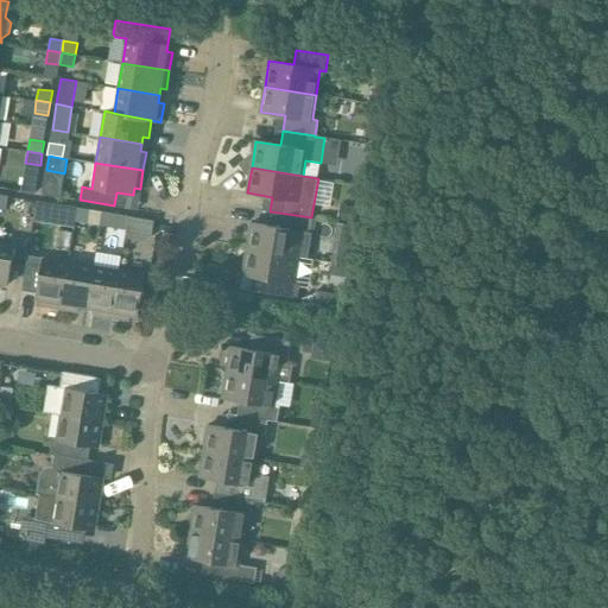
[(76,221),(78,208),(67,206),(63,220),(76,221)]
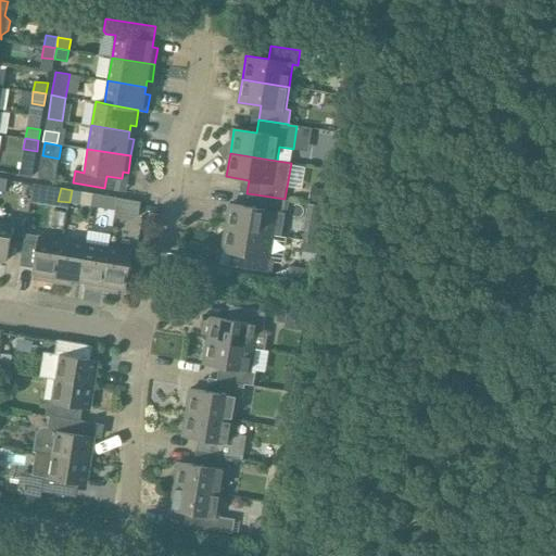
[(72,190),(70,202),(92,206),(95,193),(89,192),(89,193),(72,190)]
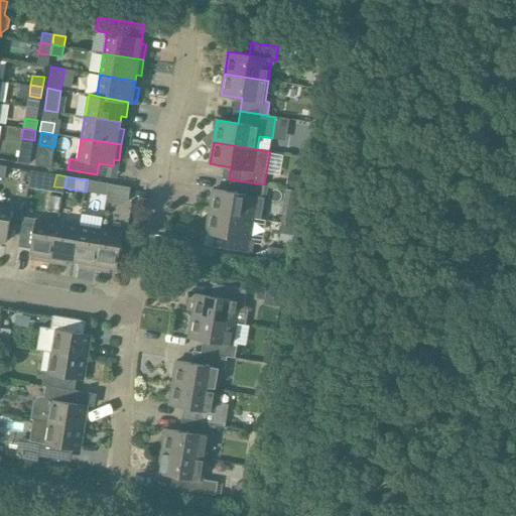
[(110,182),(88,179),(86,191),(107,195),(108,195),(110,182)]
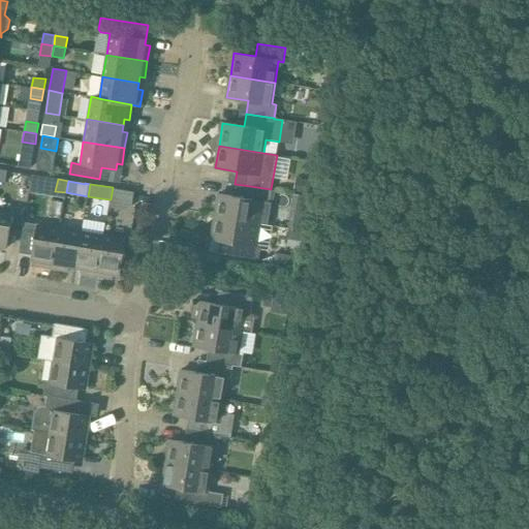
[(215,216),(260,223),(265,203),(269,203),(271,189),(243,185),(241,197),(219,194),(215,216)]
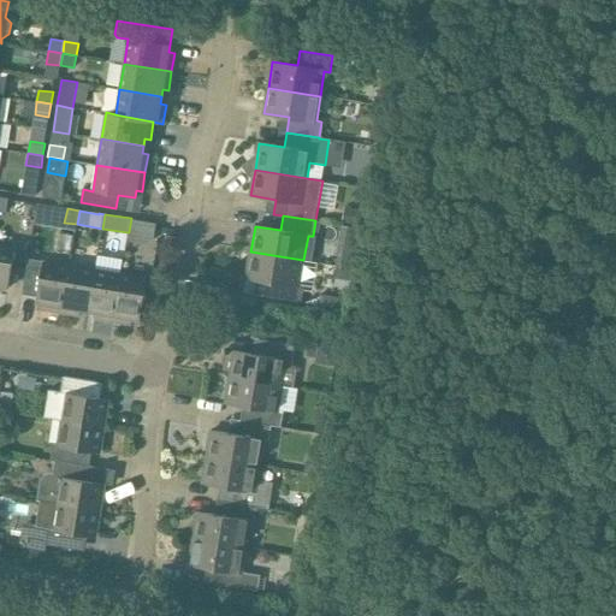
[(129,232),(128,232),(126,242),(148,246),(153,241),(157,224),(142,221),(142,220),(131,218),(129,232)]
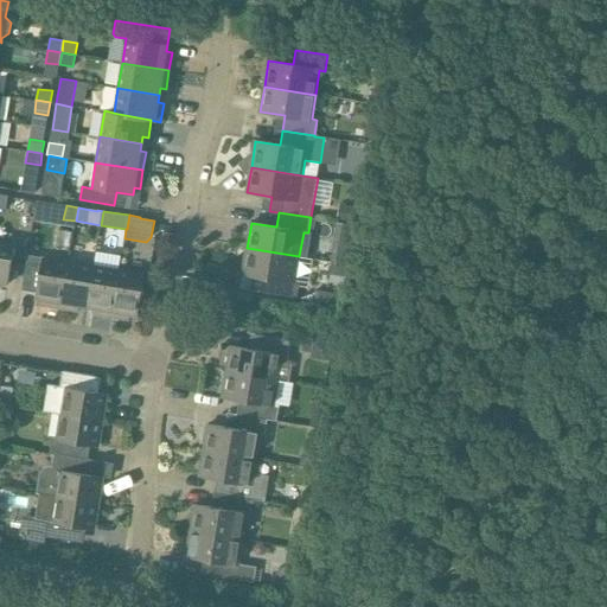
[(0,240),(0,287),(1,283),(8,285),(16,243),(0,240)]
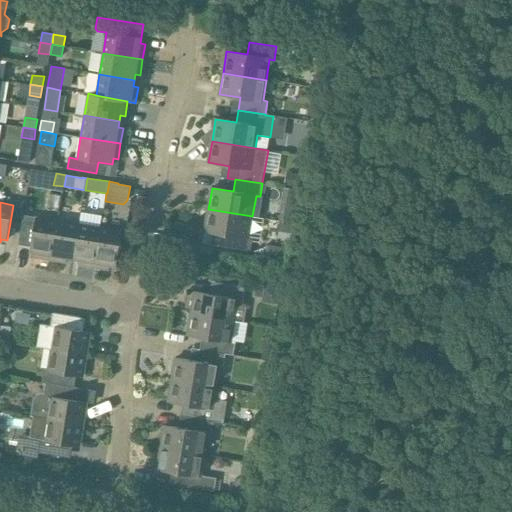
[(249,237),(252,216),(208,209),(205,231),(226,235),(224,247),(251,251),(253,238),(249,237)]
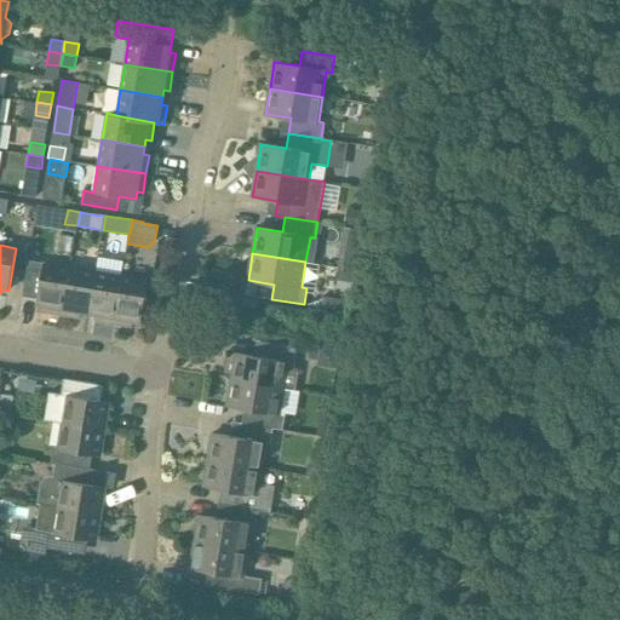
[(44,313),(63,315),(70,267),(29,260),(23,297),(38,299),(38,305),(45,306),(44,313)]
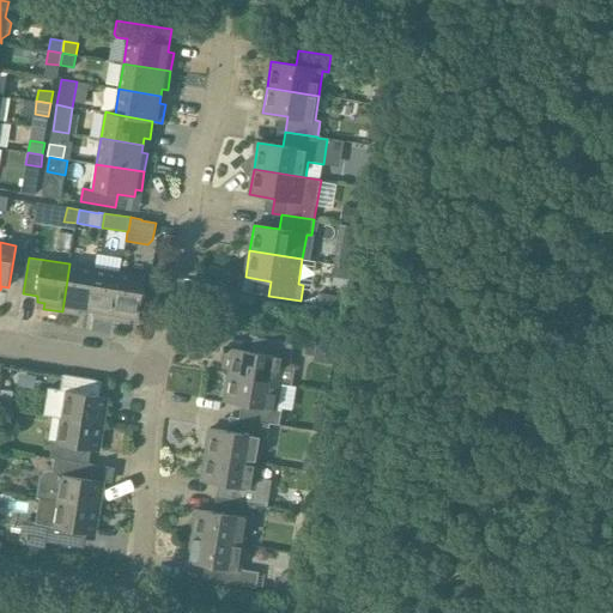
[(96,268),(70,263),(62,311),(80,315),(82,309),(89,310),(96,268)]
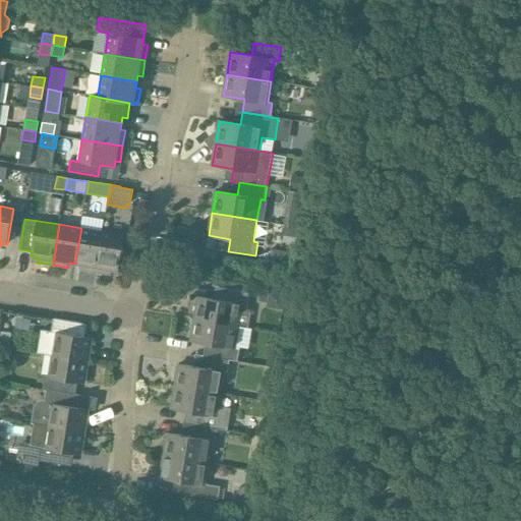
[(96,272),(103,231),(81,228),(75,264),(81,265),(80,270),(96,272)]
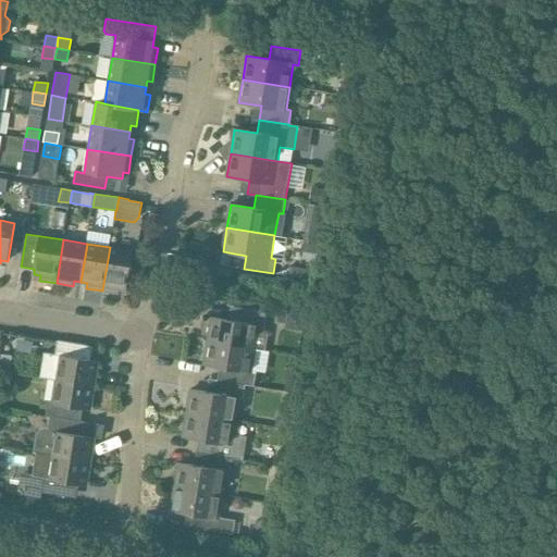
[(134,251),(110,247),(102,291),(120,294),(121,288),(127,289),(134,251)]
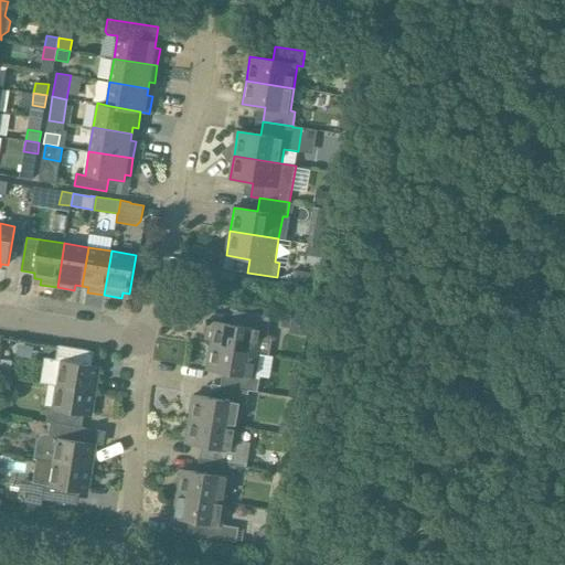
[(214,322),(210,347),(258,354),(262,334),(267,336),(270,318),(240,312),(237,326),(214,322)]
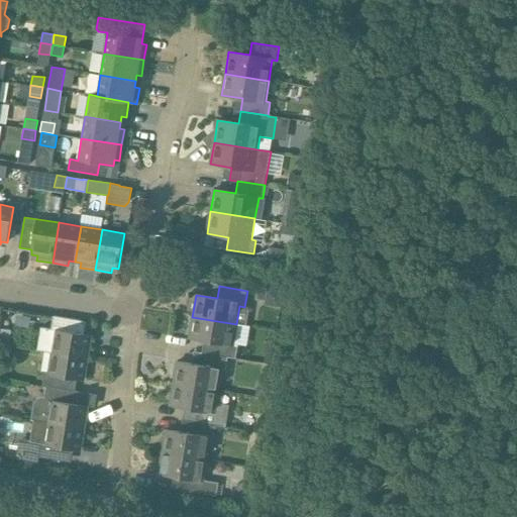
[(40,328),(37,350),(53,353),(53,352),(86,358),(90,336),(79,334),(81,321),(54,316),(52,329),(40,328)]
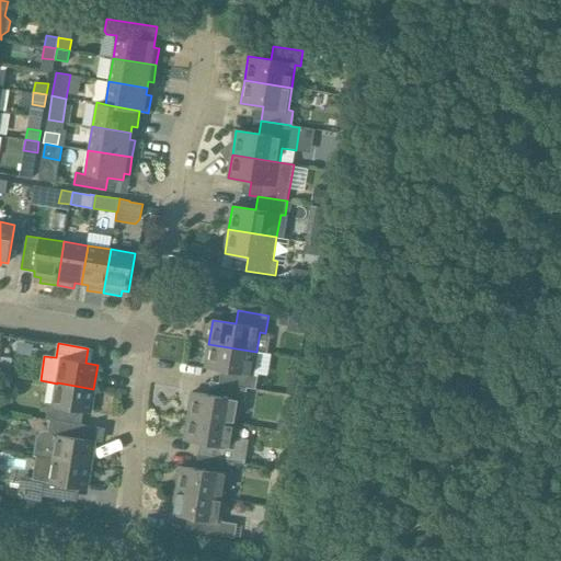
[(228,371),(226,385),(247,388),(247,389),(255,390),(258,376),(253,375),(256,352),(208,344),(205,368),(228,371)]
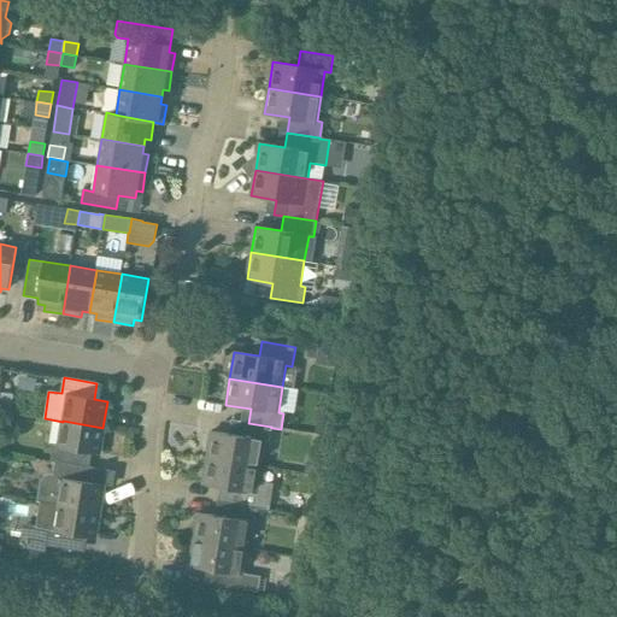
[(56,462),(83,466),(86,452),(99,454),(103,428),(63,421),(63,422),(59,446),(53,445),(51,460),(56,462)]
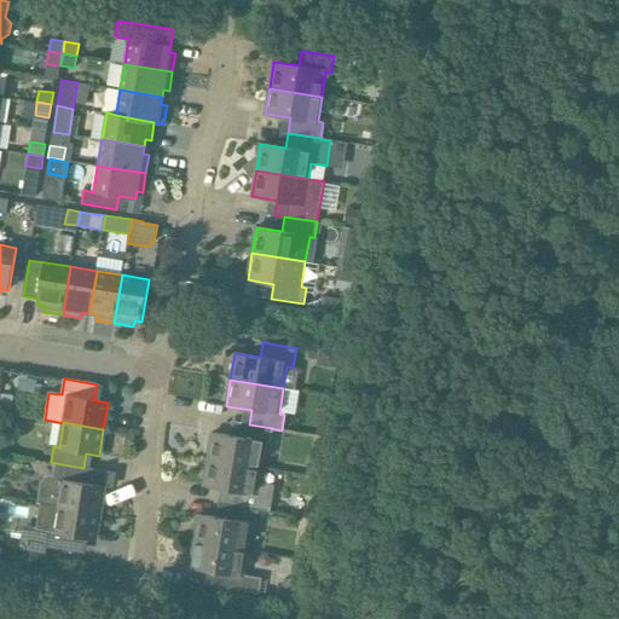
[(212,433),(207,460),(260,468),(264,444),(270,445),(272,429),(272,428),(249,424),(233,422),(231,437),(212,433)]
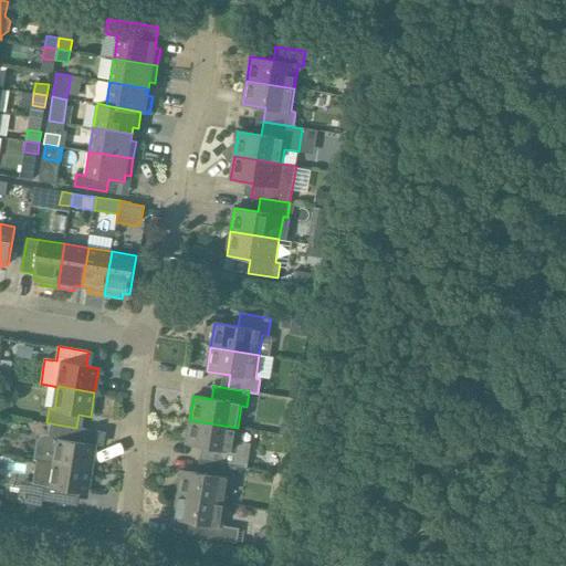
[(238,428),(189,420),(186,443),(209,447),(206,461),(245,468),(248,468),(251,444),(236,441),(238,428)]
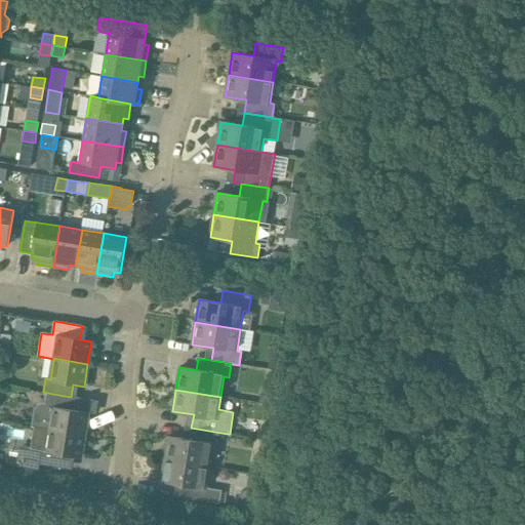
[(35,428),(84,436),(88,413),(77,411),(79,398),(71,397),(47,393),(46,404),(43,404),(38,405),(35,410),(32,427),(35,428)]
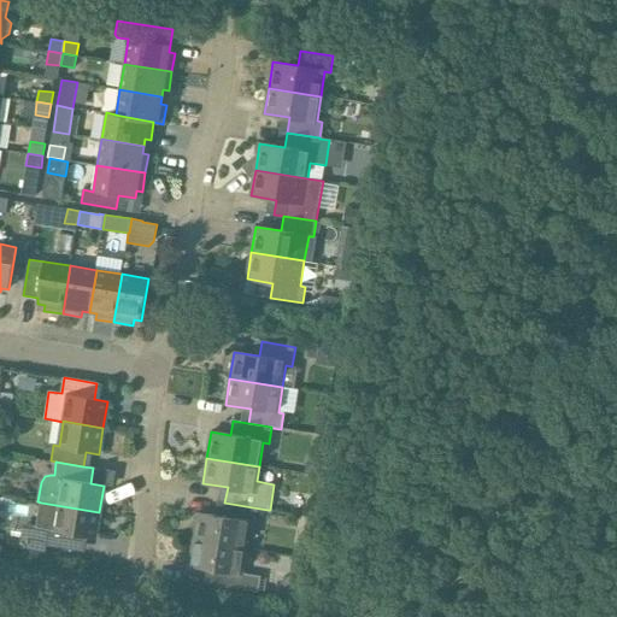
[(95,538),(99,512),(41,503),(36,527),(48,529),(46,546),(78,552),(81,535),(95,538)]
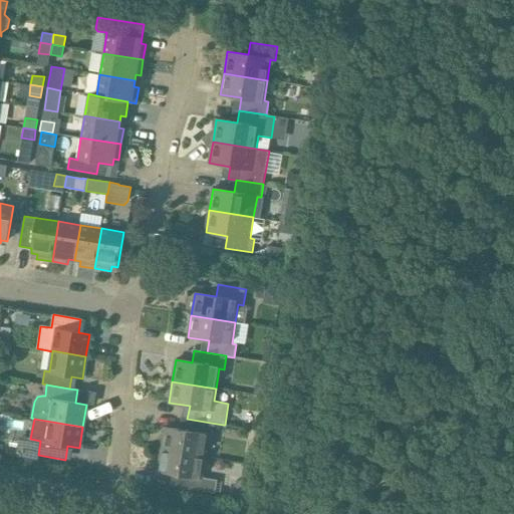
[(165,427),(160,450),(204,458),(208,437),(212,437),(213,431),(218,431),(219,431),(220,431),(221,430),(222,428),(223,425),(187,419),(185,430),(165,427)]
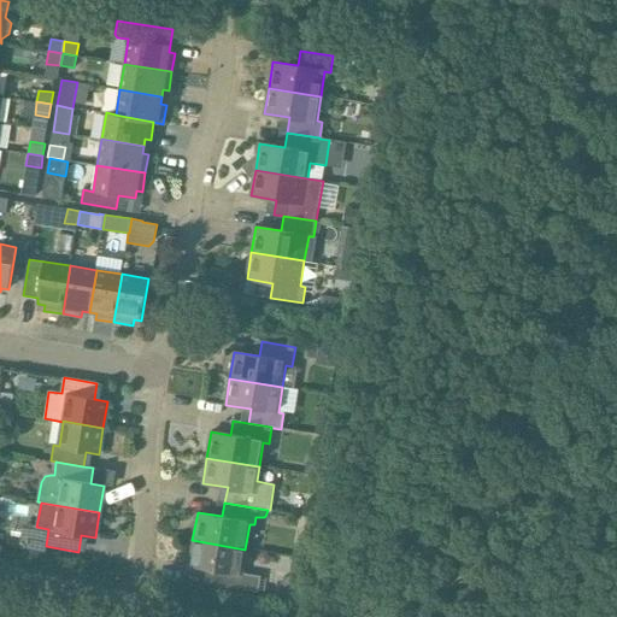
[(241,574),(245,550),(192,540),(188,566),(213,570),(211,586),(257,593),(259,577),(241,574)]
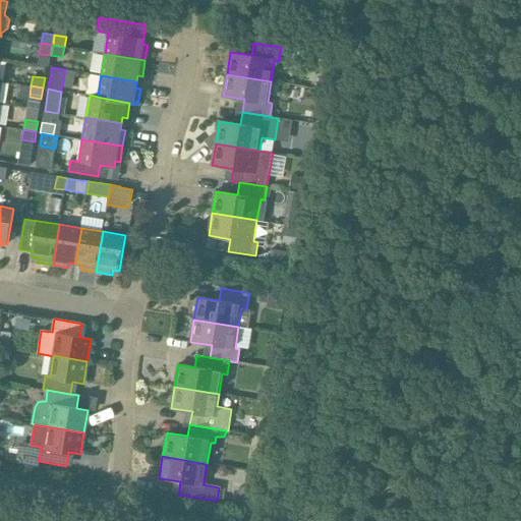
[(257,472),(247,470),(245,487),(254,489),(257,472)]
